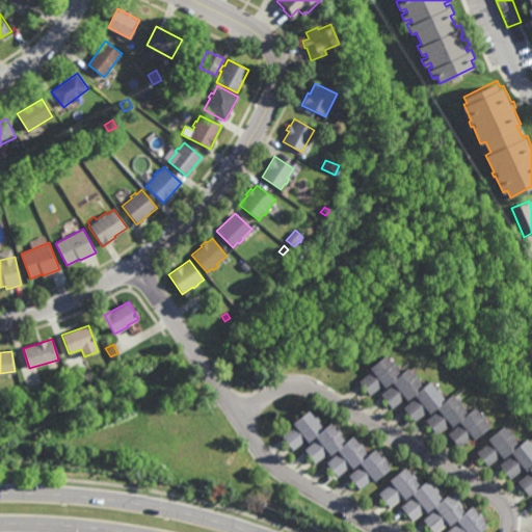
[(391,362),(393,361),(396,366),(395,367),(400,374),(407,369),(413,375),(416,374),(419,378),(416,379),(423,388),(430,381),(436,389),(437,388),(441,392),(440,393),(445,401),(452,395),(458,402),(460,401),(463,404),(461,406),(468,414),(475,408),(480,415),(482,414),(485,419),(483,420),(489,427),(474,440),(470,434),(468,435),(470,439),(458,448),(448,433),(458,425),(461,428),(463,427),(459,422),(452,427),(447,421),(446,423),(447,425),(436,433),(426,420),(435,411),(439,416),(441,414),(436,408),(429,415),(424,407),(423,409),(425,413),(414,421),(402,407),(414,398),(417,402),(419,400),(415,395),(407,401),(402,395),(401,396),(403,399),(393,407),(380,394),(392,386),(394,389),(396,387),(392,381),(386,388),(380,381),(378,383),(380,387),(370,395),(358,380),(369,372),(372,375),(374,374),(369,368),(386,355),(391,362)]
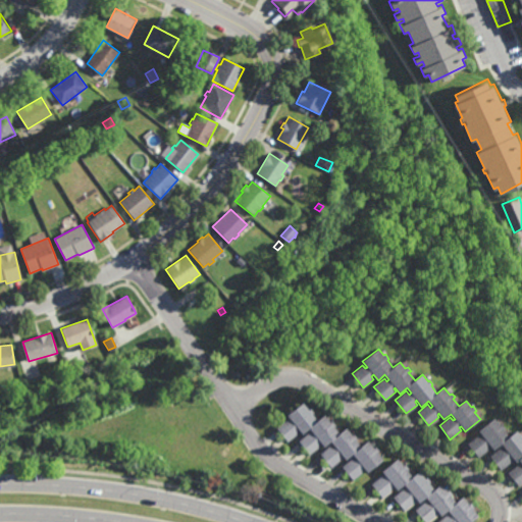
[(310,408),(314,413),(311,415),(317,421),(324,416),(329,423),(331,421),(334,425),(333,426),(338,433),(346,428),(352,436),(354,434),(357,439),(356,440),(360,447),(367,441),(373,449),(375,447),(379,451),(377,453),(383,461),(367,472),(363,467),(361,468),(362,471),(352,479),(343,466),(352,458),(354,461),(356,459),(353,455),(346,461),(341,455),(340,456),(342,459),(330,467),(320,454),(330,446),(332,449),(334,447),(330,441),(324,448),(319,441),(317,444),(320,447),(310,455),(299,440),(308,432),(311,435),(313,433),(309,428),(302,434),(298,428),(296,430),(298,433),(288,441),(276,427),(286,419),(290,423),(291,421),(286,415),(302,403),(308,410),(310,408)]
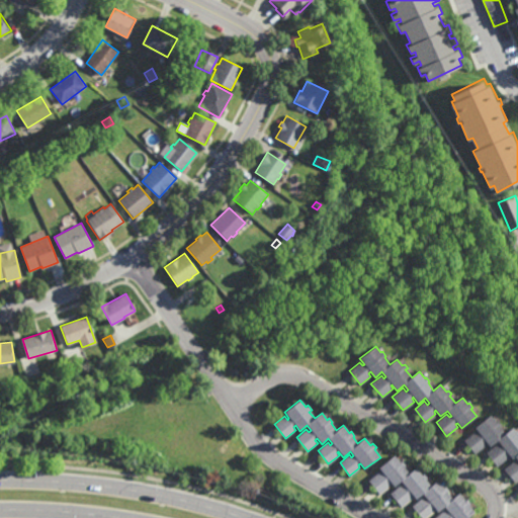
[(496,422),(498,421),(501,425),(499,426),(506,434),(513,428),(517,434),(517,478),(514,482),(504,468),(513,460),(516,464),(517,462),(517,460),(515,457),(513,459),(507,452),(505,454),(507,457),(497,465),(486,452),(496,444),(499,448),(501,445),(497,440),(490,446),(485,440),(483,442),(486,445),(475,454),(463,440),(473,432),(477,435),(480,433),(475,427),(490,415),(496,422)]
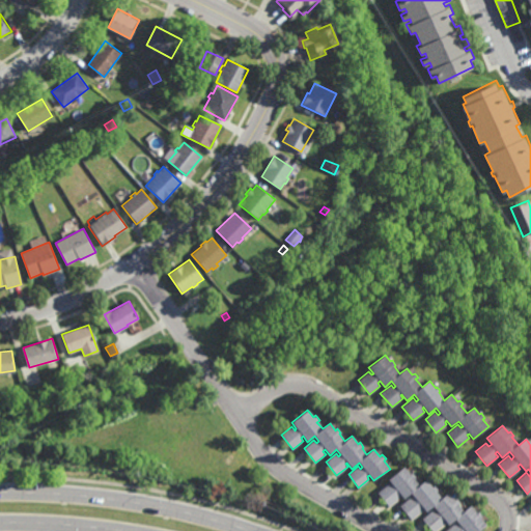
[(411,474),(413,472),(417,477),(414,479),(420,485),(427,480),(432,487),(435,485),(438,490),(436,492),(442,499),(449,494),(455,501),(457,499),(460,503),(458,505),(464,511),(471,505),(477,512),(479,511),(482,515),(480,518),(487,526),(479,530),(446,530),(455,524),(457,526),(459,524),(456,520),(449,526),(444,520),(443,521),(445,523),(435,530),(432,530),(423,519),(434,510),(436,513),(438,511),(434,506),(427,511),(422,506),(420,508),(422,510),(412,519),(401,505),(411,497),(414,500),(416,499),(412,494),(404,499),(400,494),(398,495),(400,498),(390,506),(379,492),(389,483),(392,487),(393,485),(389,479),(404,467),(411,474)]
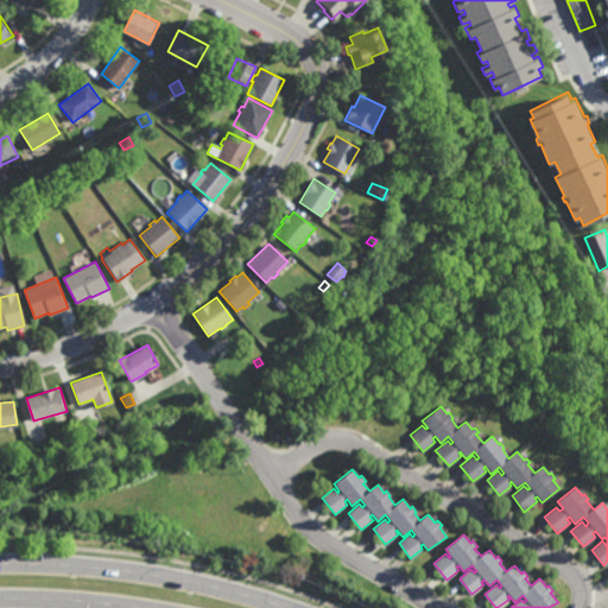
All buildings are outlined.
